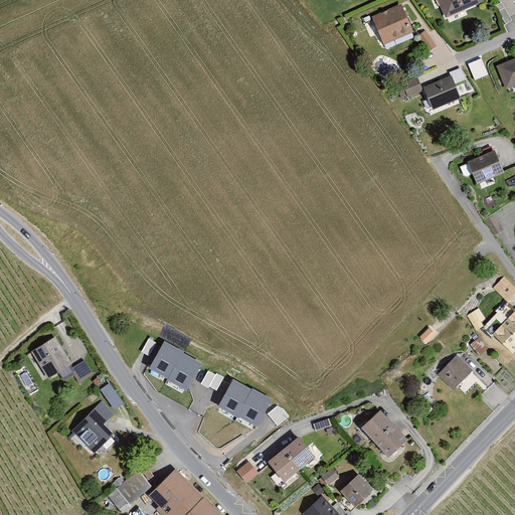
[(484,0),(438,0),(447,20),(486,3),(484,0)]
